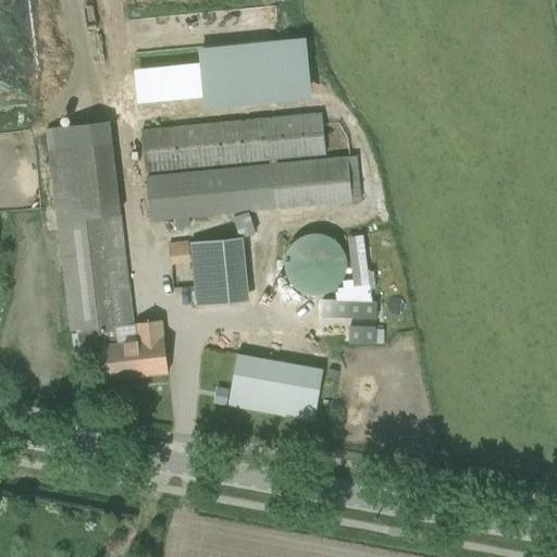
[(312,61),(211,64),(212,87),(313,84),(312,61)]
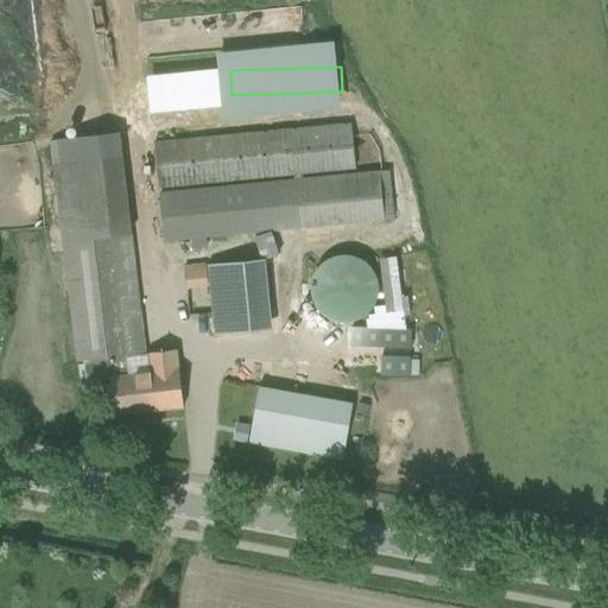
[(216,69),(144,71),(145,109),(217,107),(216,69)]
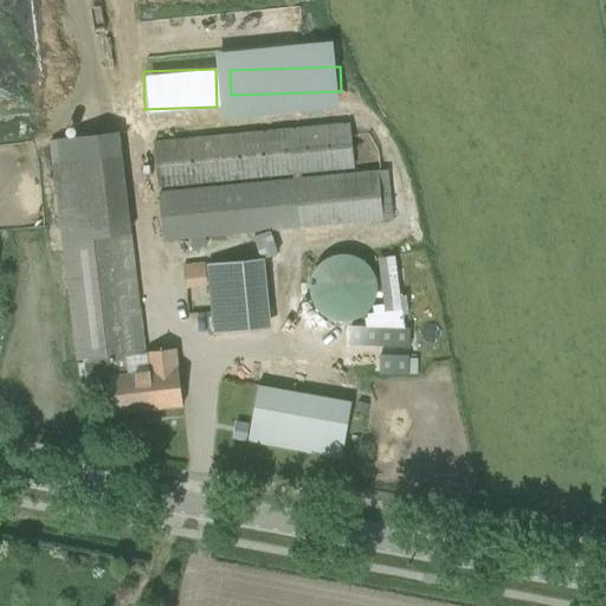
[(154,143),(160,194),(354,173),(348,123),(302,128),(214,136),(154,143)]
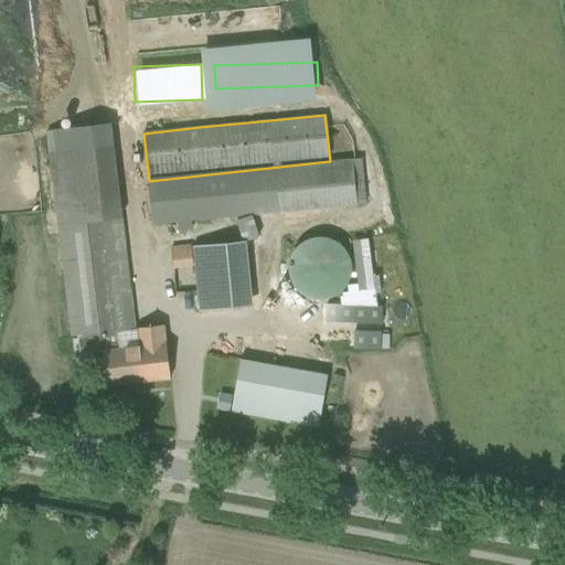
[(112,126),(45,134),(48,153),(60,243),(62,263),(62,265),(72,338),(76,337),(121,331),(117,299),(130,297),(114,146),(112,126)]
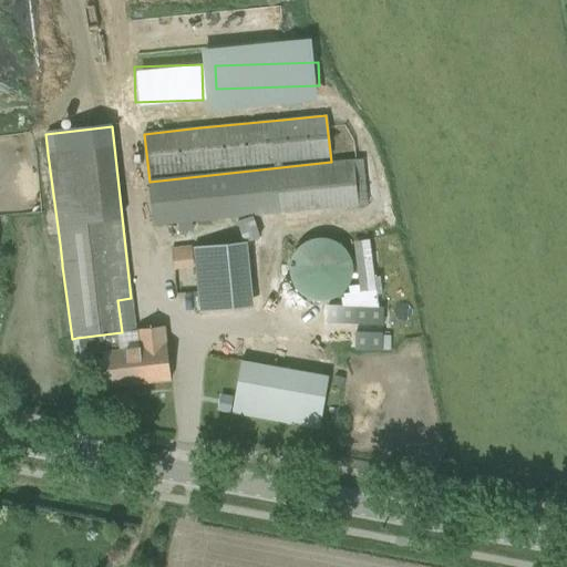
[(236,218),(233,181),(354,169),(353,160),(331,162),(150,182),(154,226),(236,218)]
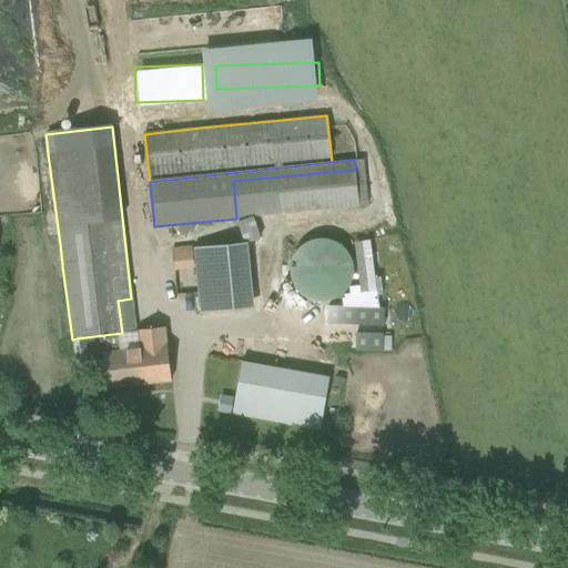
[(323,236),(317,236),(312,239),(307,240),(303,243),(298,246),(295,251),(293,255),(291,261),(290,265),(290,271),(291,276),(292,282),(294,286),(297,291),(301,294),(305,297),(311,300),(315,302),(321,302),(326,302),(331,301),(336,300),(341,296),(345,293),(348,290),(352,285),(354,280),(355,275),(355,270),(355,266),(355,262),(354,259),(353,257),(353,255),(351,253),(348,250),(347,249),(345,245),(343,243),(341,242),(338,241),(335,239),(330,237),(326,236),(323,236)]
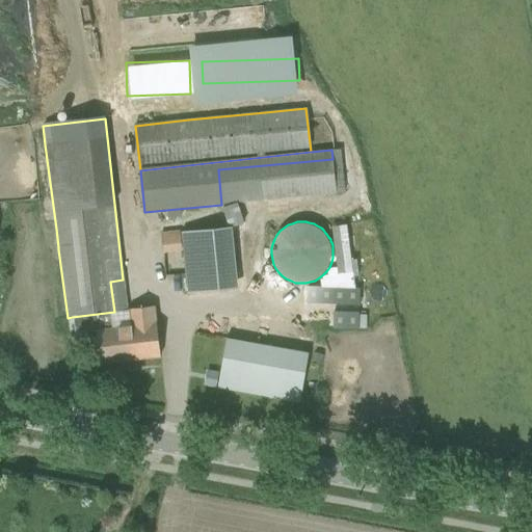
[(179,233),(160,235),(162,251),(181,249),(179,233)]
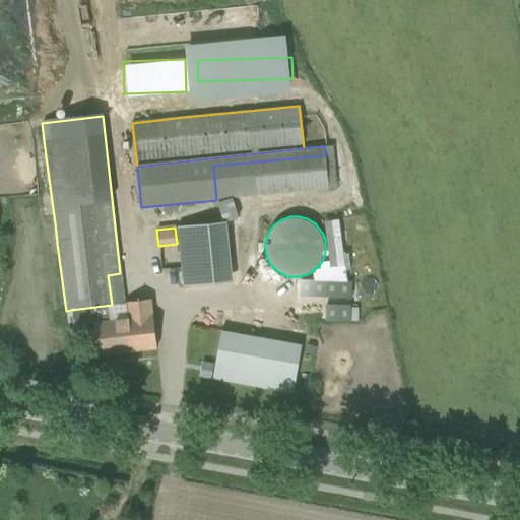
[(349,298),(349,281),(302,279),(300,279),(300,296),(349,298)]
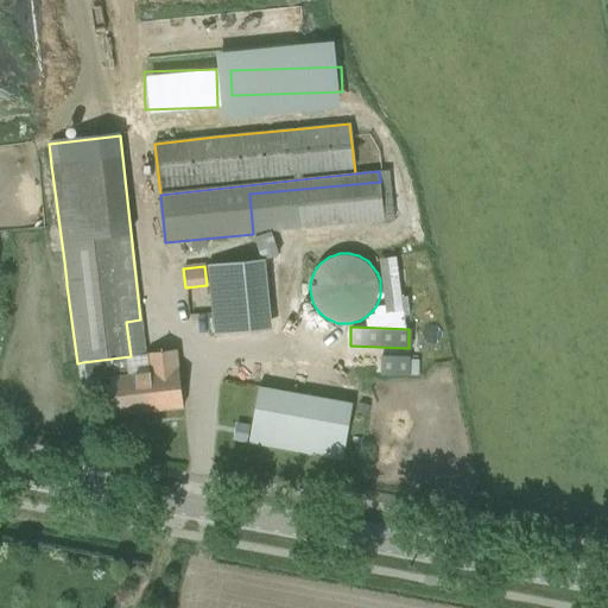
[(131,356),(82,362),(84,381),(108,379),(113,416),(182,407),(179,385),(175,350),(146,355),(150,375),(133,378),(131,356)]
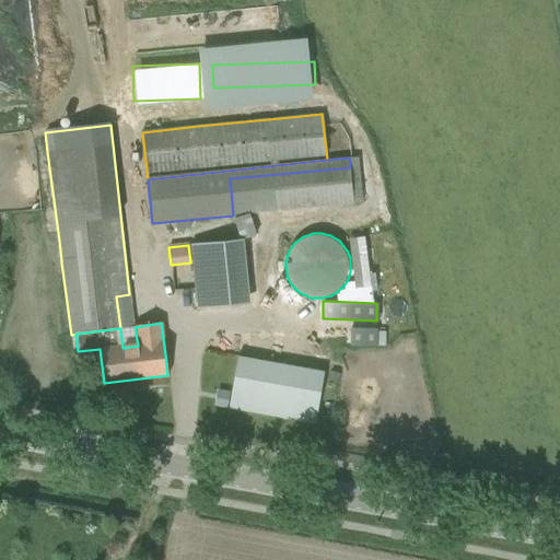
[(350,328),(350,338),(350,346),(376,346),(376,339),(376,328),(350,328)]
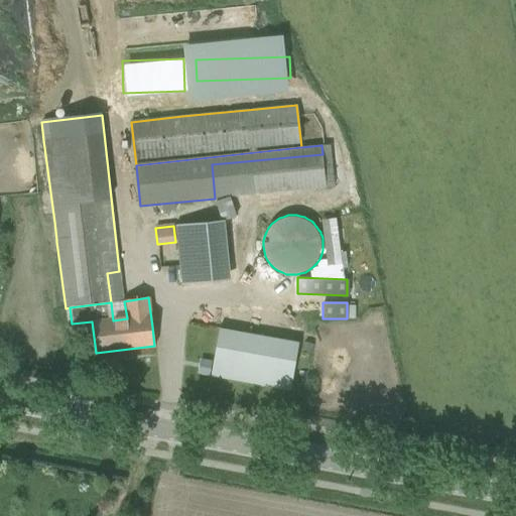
[(288,390),(297,342),(218,327),(209,375),(288,390)]
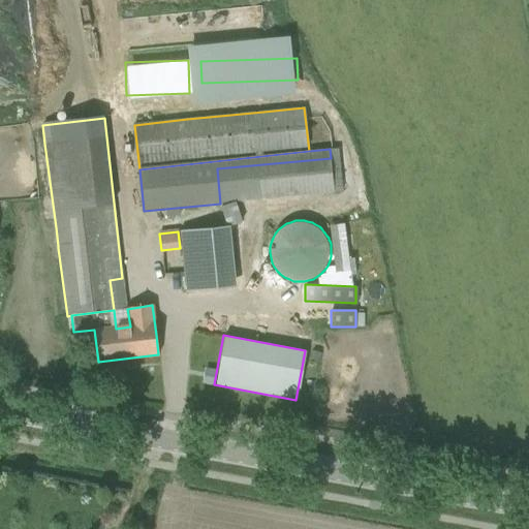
[(206,368),(204,382),(213,384),(216,370),(206,368)]
